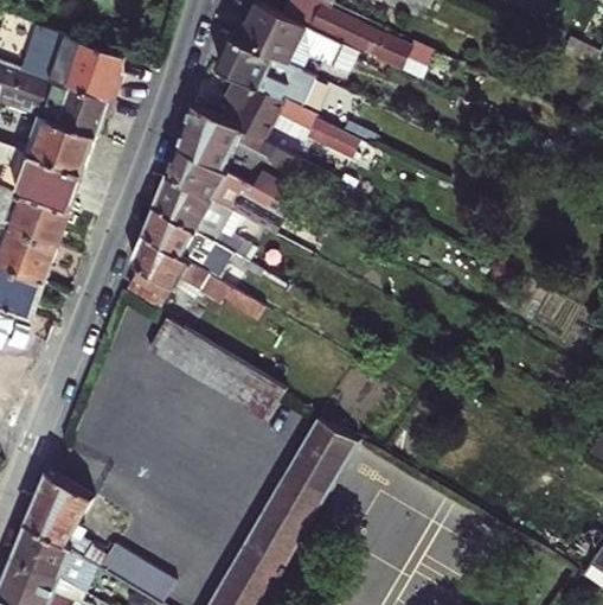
[(256,2),(251,0),(248,0),(238,20),(247,24),(256,2)]
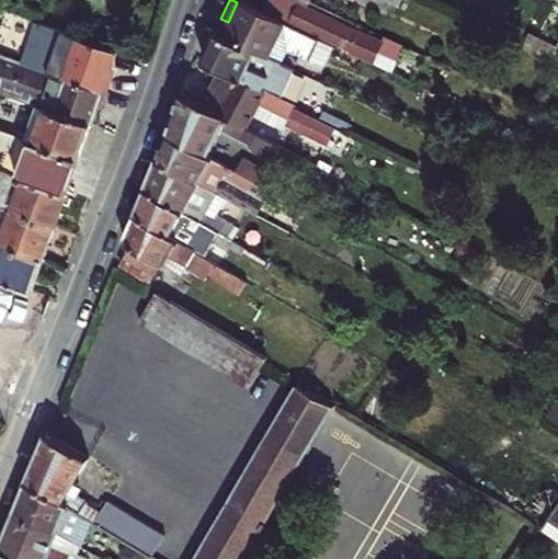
[(295,2),(296,0),(268,0),(266,3),(275,8),(271,18),(285,24),(286,22),(348,50),(346,54),(369,65),(376,52),(395,60),(401,46),(382,36),(379,42),(295,2)]
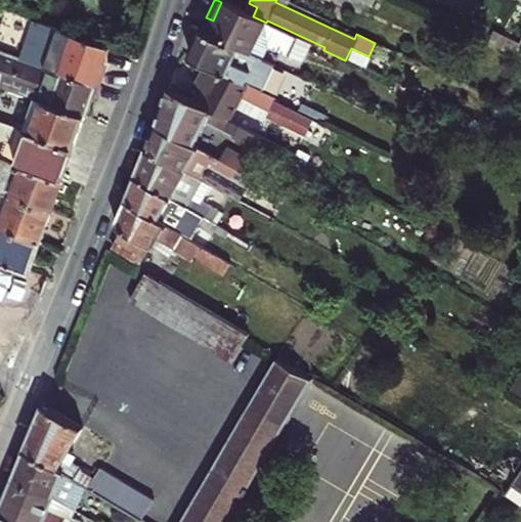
[(253,16),(221,2),(213,20),(206,17),(203,24),(200,30),(259,58),(265,47),(285,56),(295,37),(266,23),(253,16)]
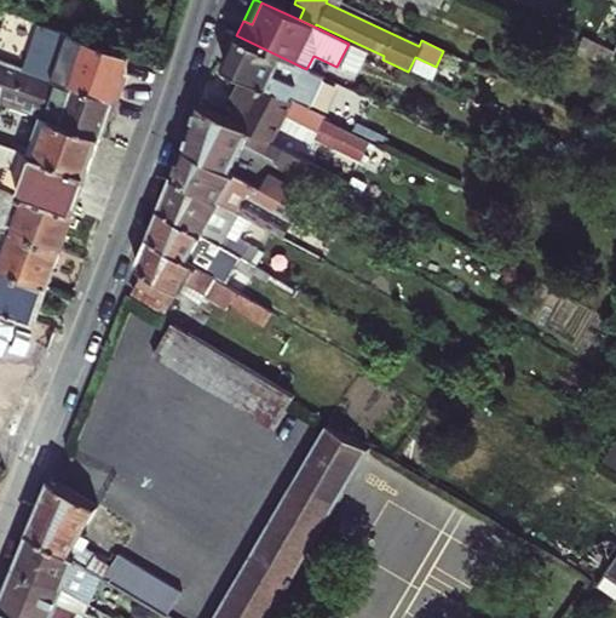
[(615,16),(602,46),(614,51),(615,45),(615,16)]
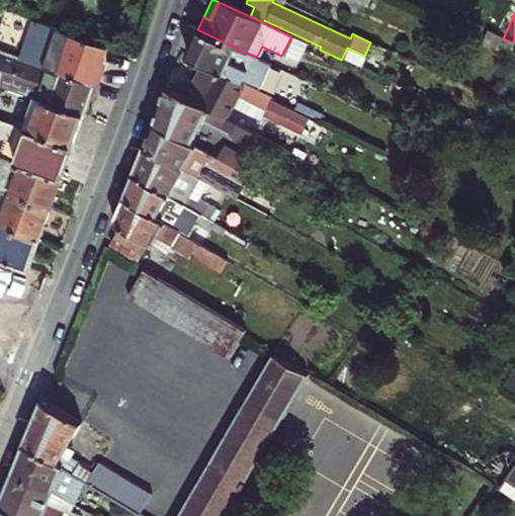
[(105,48),(32,21),(18,58),(95,85),(98,78),(100,71),(97,70),(105,48)]
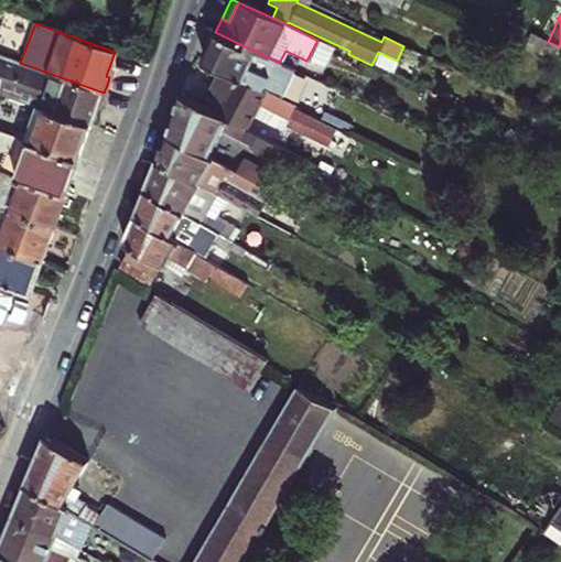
[(279,63),(215,32),(208,46),(201,62),(218,71),(321,121),(336,92),(279,63)]
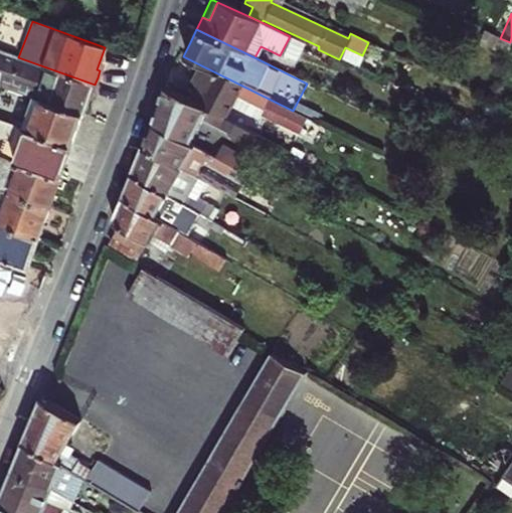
[(486,32),(479,46),(503,57),(510,42),(500,38),(486,32)]
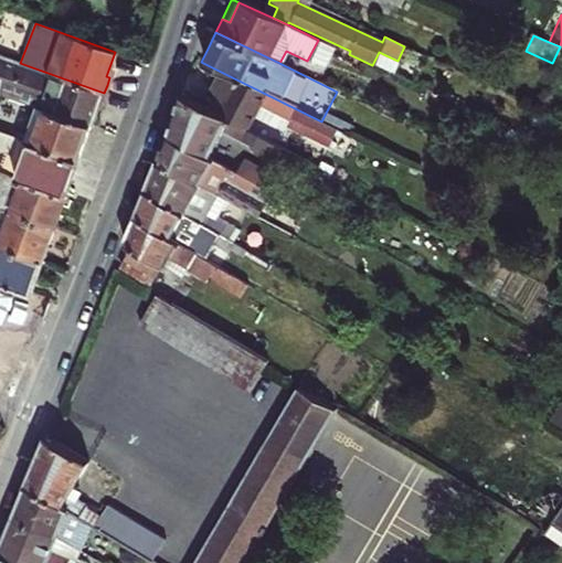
[(0,94),(34,107),(88,126),(89,126),(96,106),(101,107),(103,101),(105,93),(104,93),(20,63),(0,55),(0,94)]
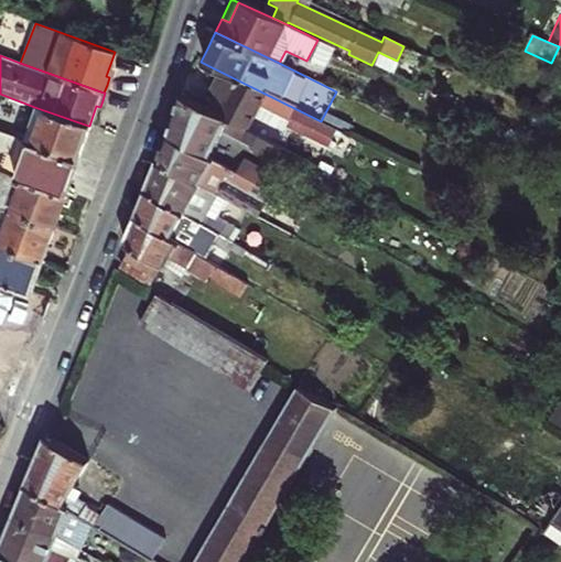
[(321,121),(218,71),(213,80),(207,90),(223,98),(215,112),(245,129),(252,115),(281,129),(283,125),(326,147),(335,129),(321,121)]
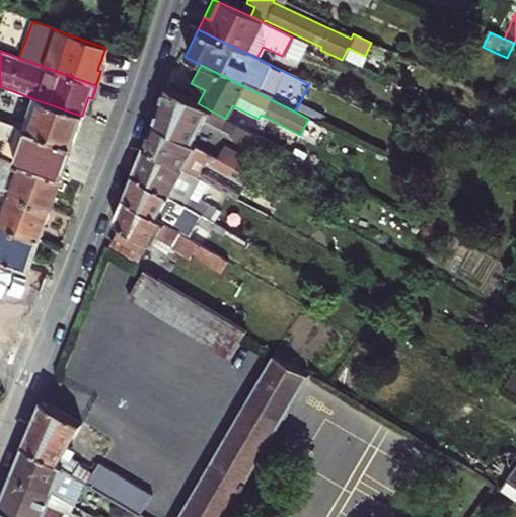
[(198,103),(165,86),(153,124),(190,144),(202,121),(250,146),(254,141),(258,135),(245,129),(225,119),(198,103)]
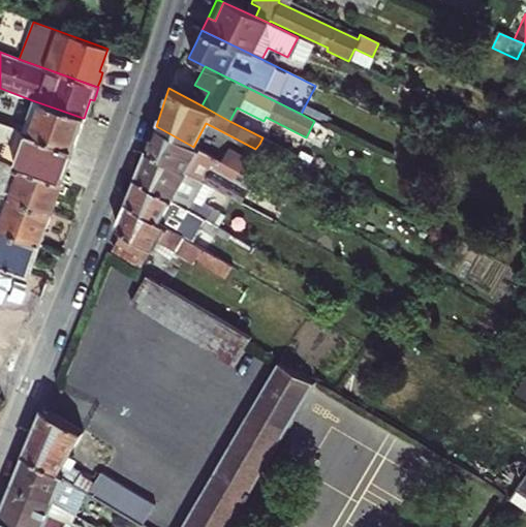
[(83,118),(32,100),(21,131),(71,149),(76,133),(83,118)]
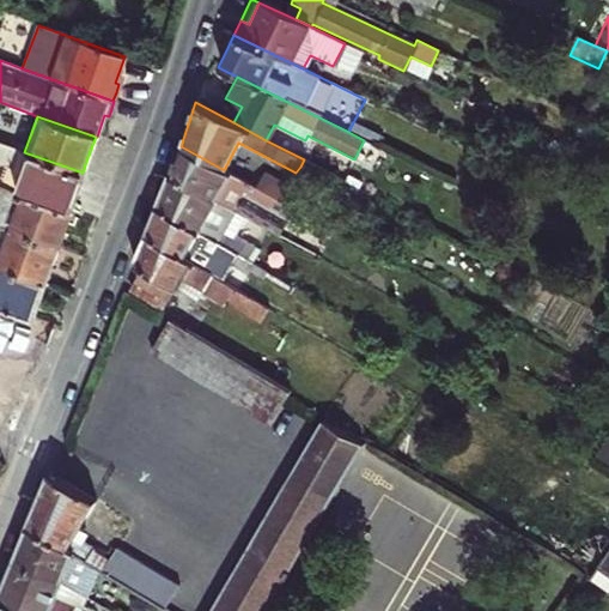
[(0,161),(8,164),(0,186),(69,211),(77,192),(83,173),(24,152),(0,143),(0,161)]
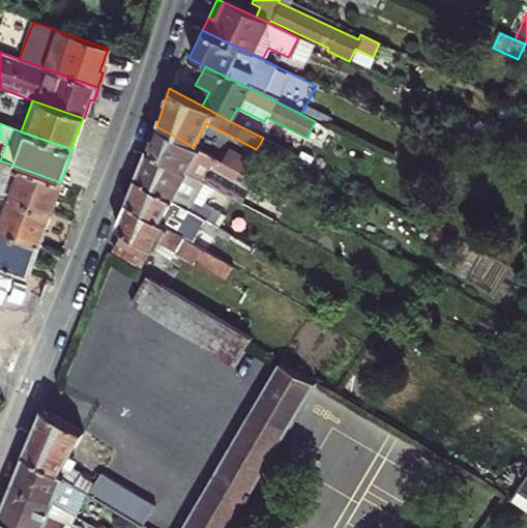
[(194,147),(156,126),(151,139),(146,151),(201,183),(208,171),(246,192),(253,179),(243,175),(218,162),(194,147)]
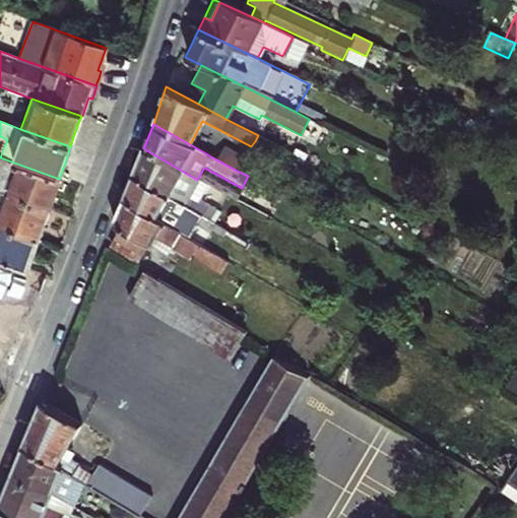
[(220,146),(214,158),(239,172),(245,159),(220,146)]
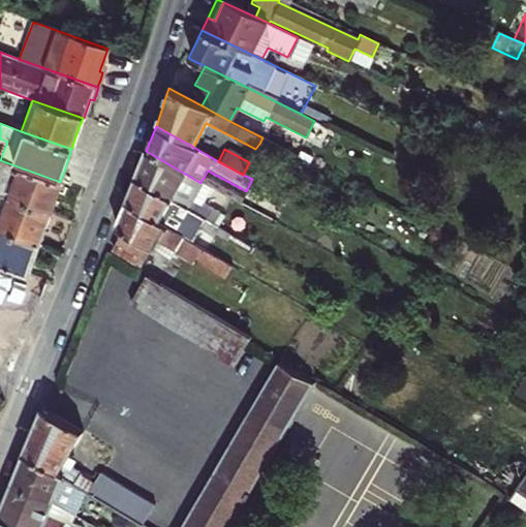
[(200,183),(146,151),(140,164),(133,179),(216,227),(237,239),(243,227),(199,204),(209,187),(200,183)]
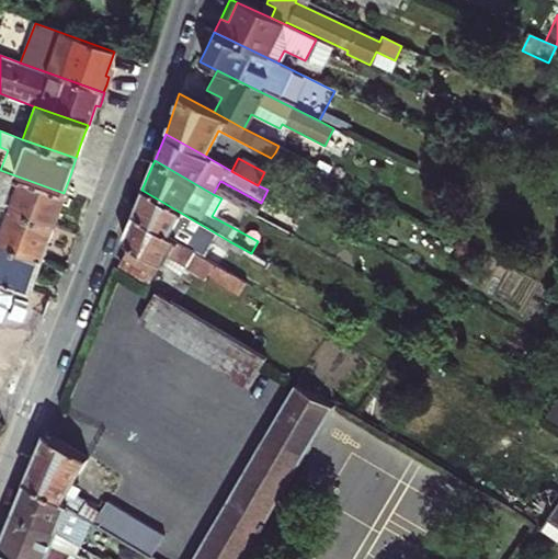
[(0,206),(53,225),(58,208),(64,193),(0,170),(0,206)]
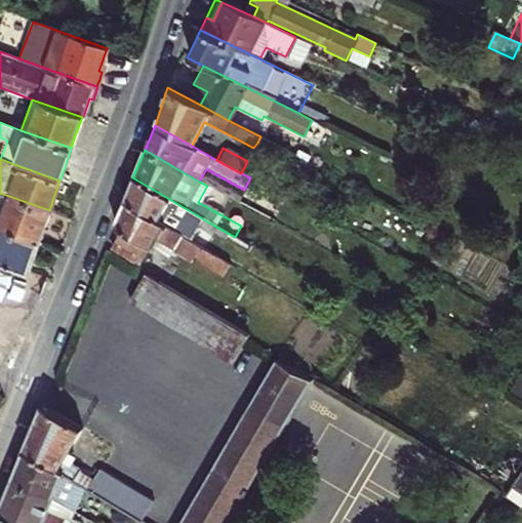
[(128,189),(123,200),(173,231),(179,219),(209,237),(211,232),(214,226),(132,177),(128,189)]
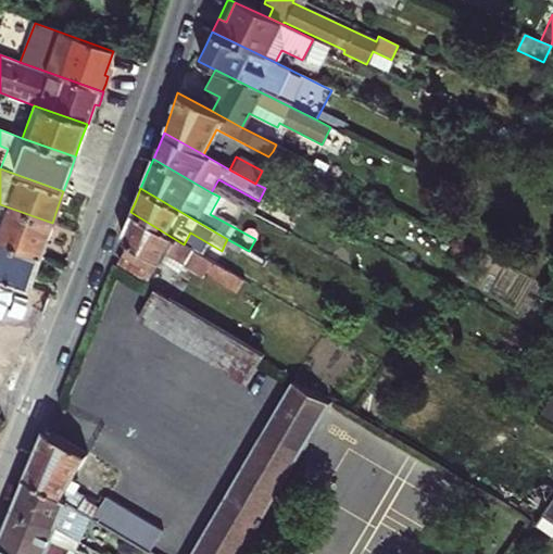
[(0,241),(40,256),(46,240),(52,223),(0,204),(0,241)]
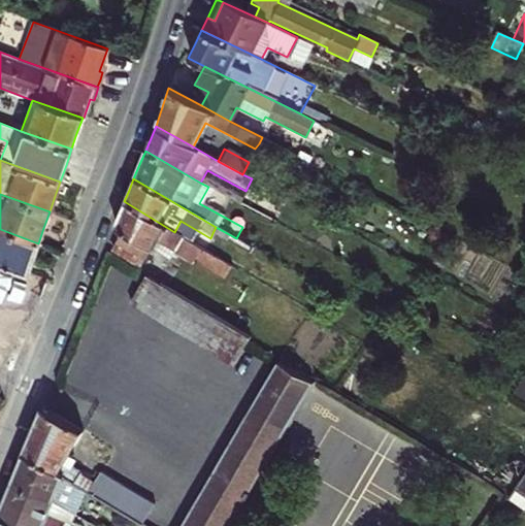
[(119,214),(113,227),(122,231),(111,248),(140,264),(151,248),(152,249),(156,241),(192,263),(193,259),(223,276),(229,265),(174,232),(124,201),(119,214)]
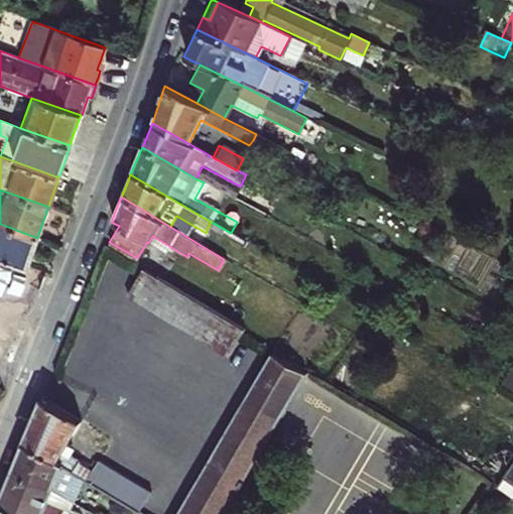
[(211,222),(208,228),(242,248),(245,242),(231,233),(211,222)]
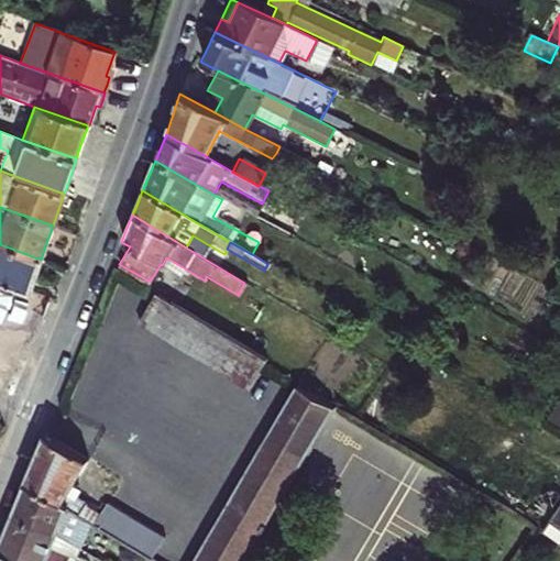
[(0,283),(29,294),(35,276),(41,260),(0,244),(0,283)]
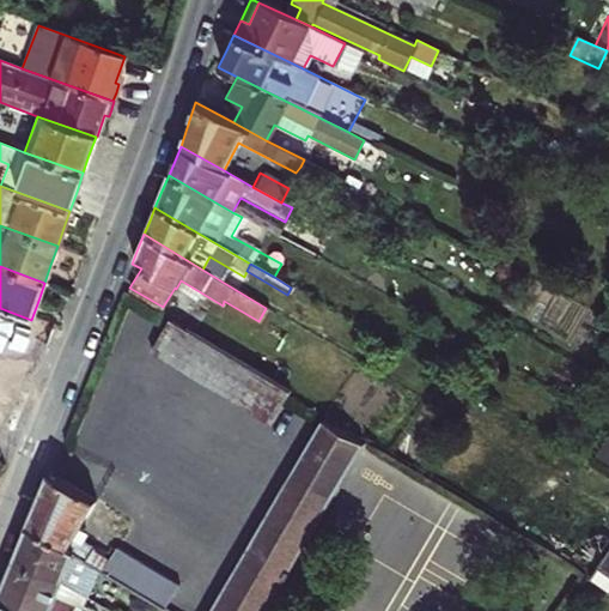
[(183,328),(169,319),(150,351),(164,361),(183,328)]
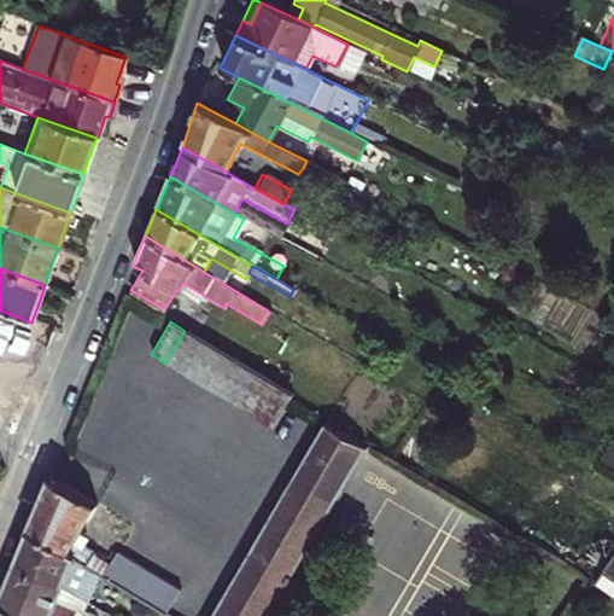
[(290,395),(185,331),(165,364),(269,426),(290,395)]
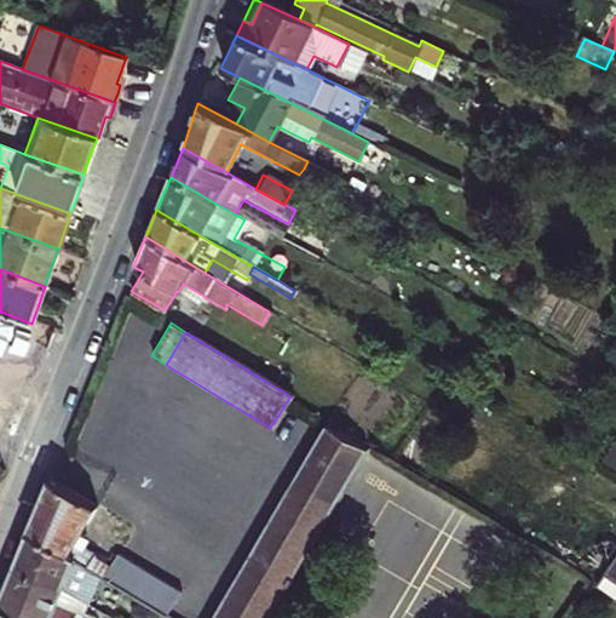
[(323,427),(211,617),(265,617),(363,451),(323,427)]
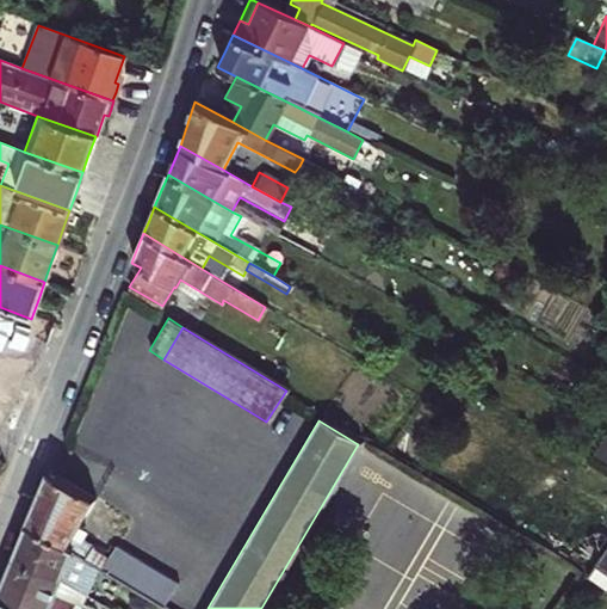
[(35,504),(28,526),(72,551),(85,559),(91,547),(92,546),(74,535),(94,500),(48,473),(43,484),(35,504)]
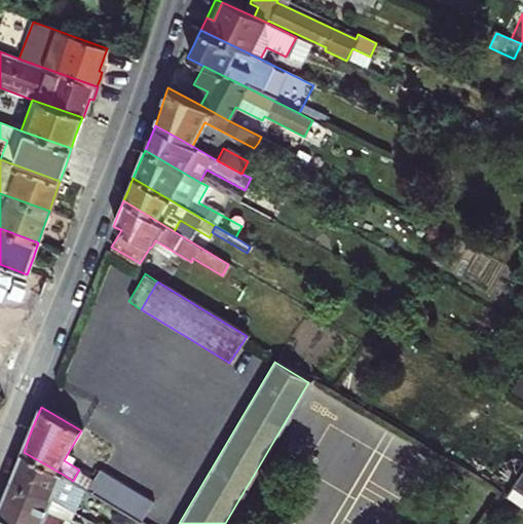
[(62,474),(24,452),(17,465),(12,479),(51,500),(62,474)]
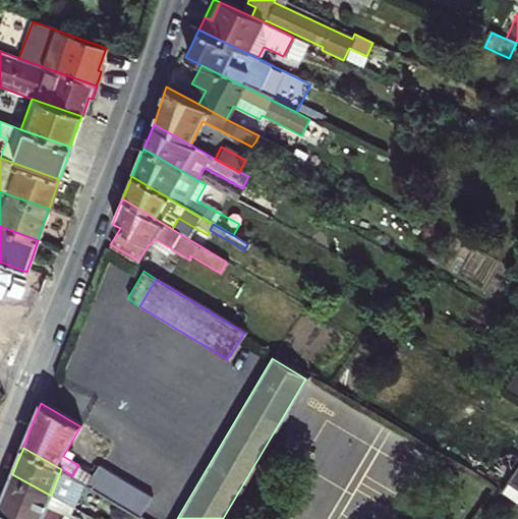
[(98,465),(92,474),(85,484),(138,517),(151,497),(98,465)]
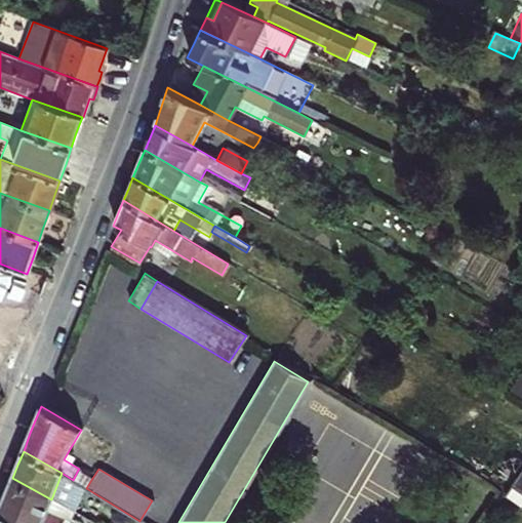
[(521,469),(507,491),(504,495),(521,508),(521,506),(521,469)]
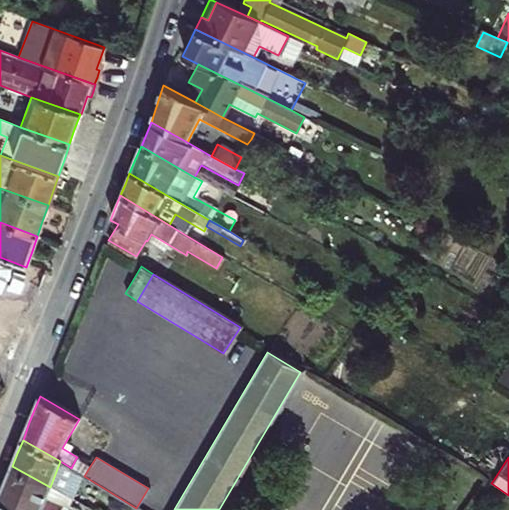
[(90,466),(76,458),(71,468),(84,476),(90,466)]
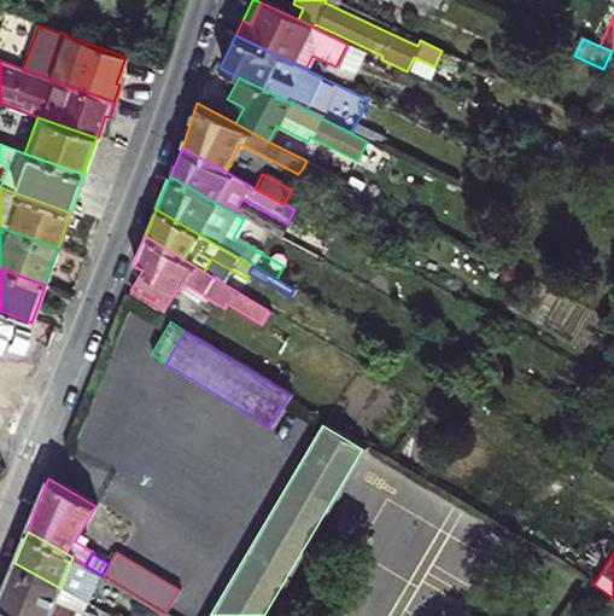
[(60,588),(15,563),(9,580),(3,596),(45,615),(87,615),(82,612),(87,603),(72,594),(60,588)]
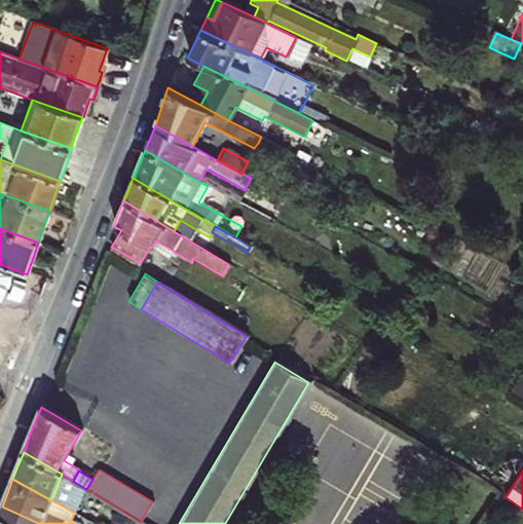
[(38,523),(2,507),(0,512),(0,523),(38,523)]
